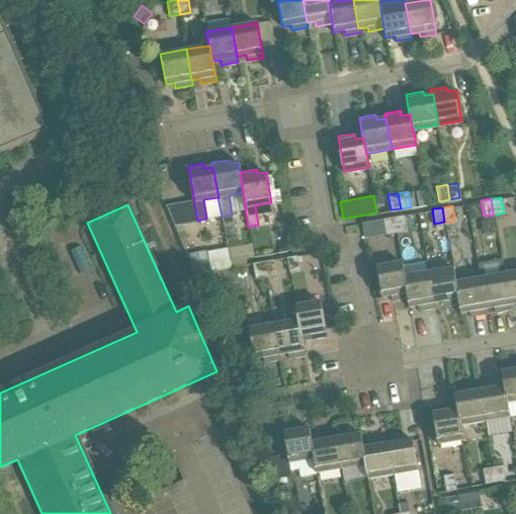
[(392,217),(395,231),(406,229),(403,215),(392,217)]
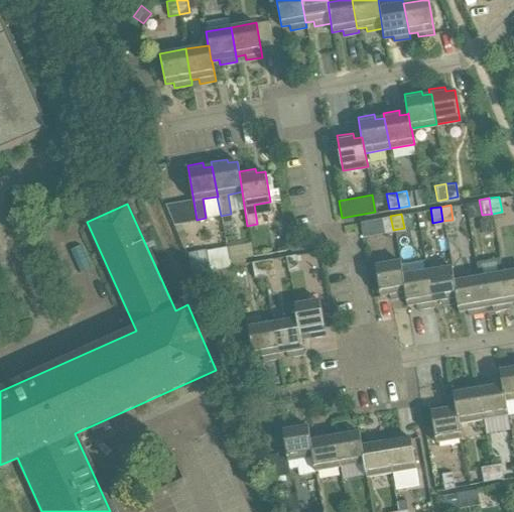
[(393,230),(390,216),(380,218),(382,232),(393,230)]
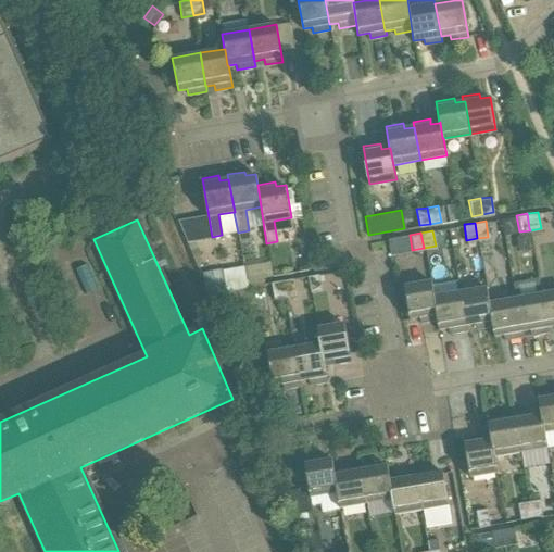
[(319,274),(310,275),(312,290),(322,289),(319,274)]
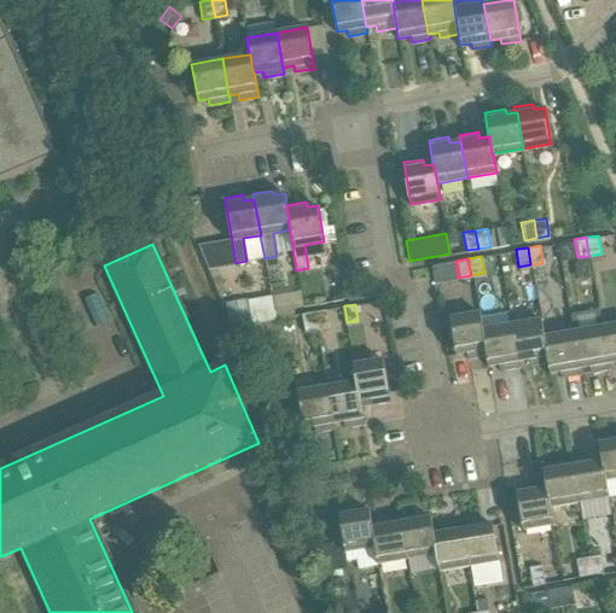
[(314,310),(317,327),(329,326),(326,308),(314,310)]
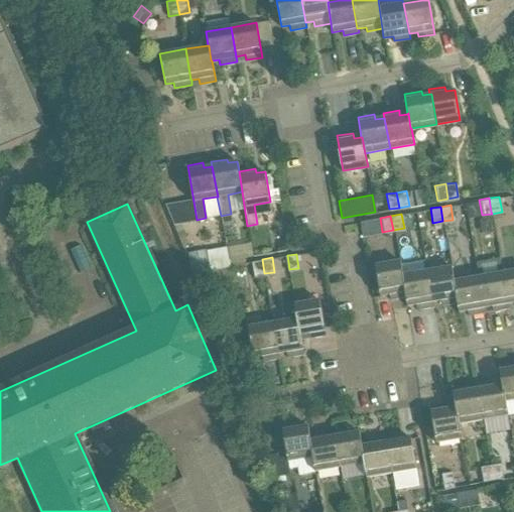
[(189,261),(191,272),(210,269),(208,258),(189,261)]
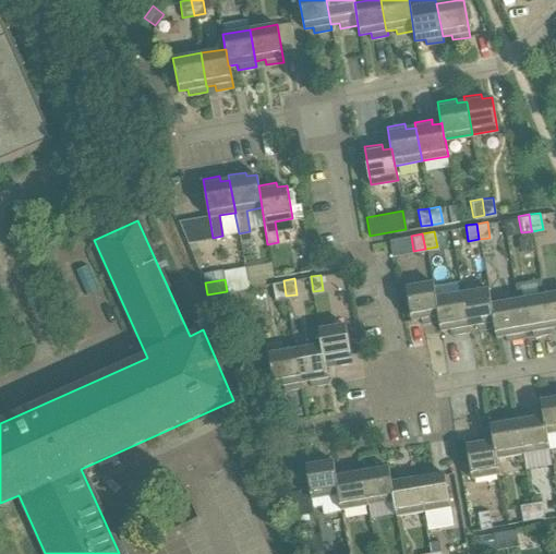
[(286,296),(283,280),(273,281),(275,298),(286,296)]
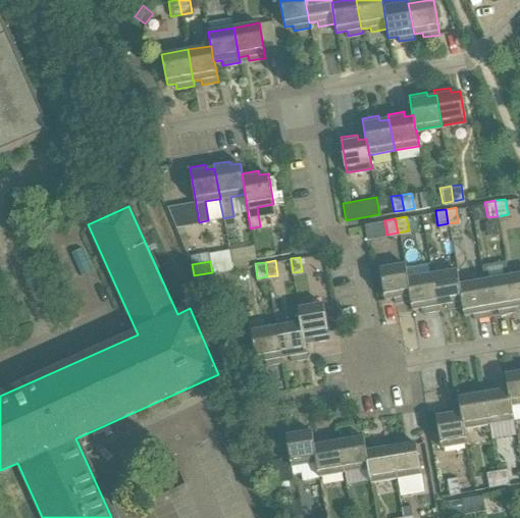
[(407,278),(405,264),(380,268),(385,299),(395,297),(396,303),(410,300),(411,300),(407,278)]
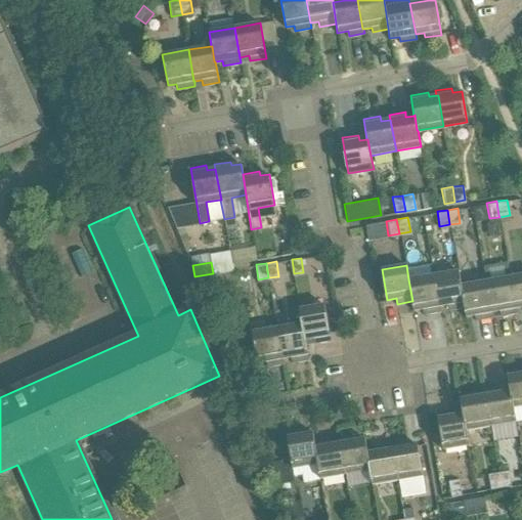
[(465,307),(462,284),(459,270),(434,274),(440,306),(448,305),(449,310),(465,307)]
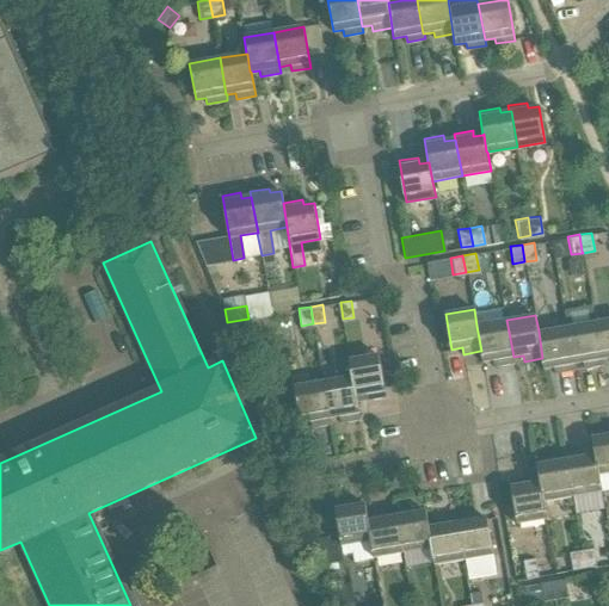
[(608,319),(596,321),(602,357),(608,356),(608,319)]
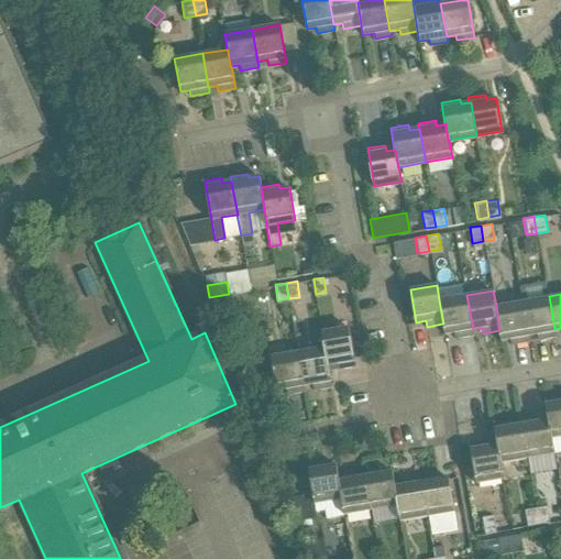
[(466,295),(439,300),(443,324),(442,324),(444,335),(455,332),(455,338),(474,335),(473,329),(466,295)]
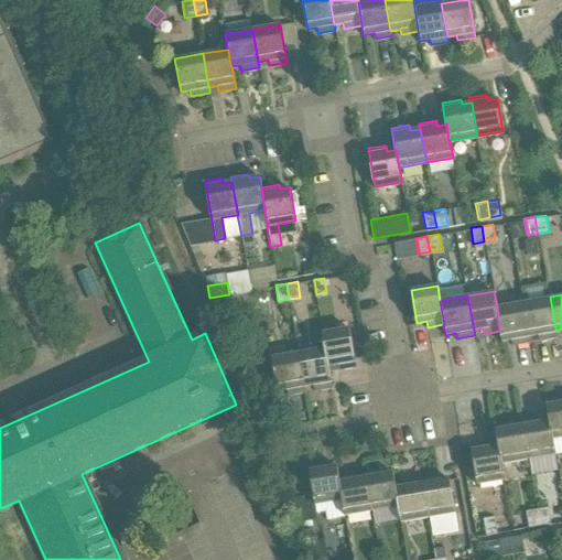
[(555,330),(550,297),(523,301),(529,335),(529,334),(539,333),(540,338),(557,335),(555,330)]
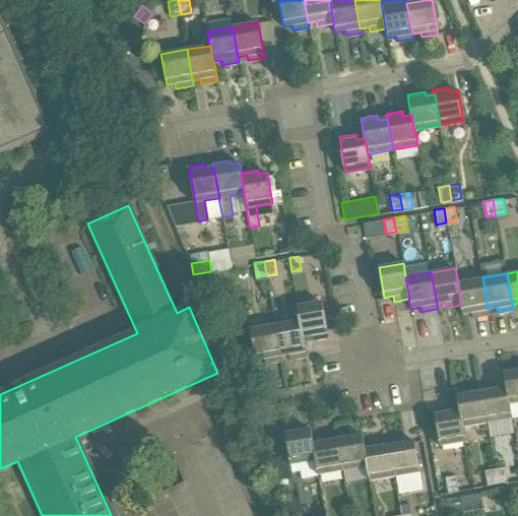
[(488,308),(488,309),(482,277),(458,281),(461,305),(463,313),(471,312),(472,316),(489,313),(488,308)]
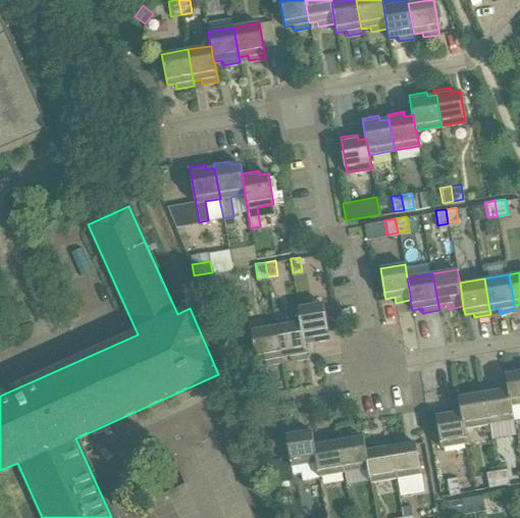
[(303,339),(304,339),(313,338),(314,341),(329,339),(323,303),(298,307),(300,322),(301,322),(303,339)]
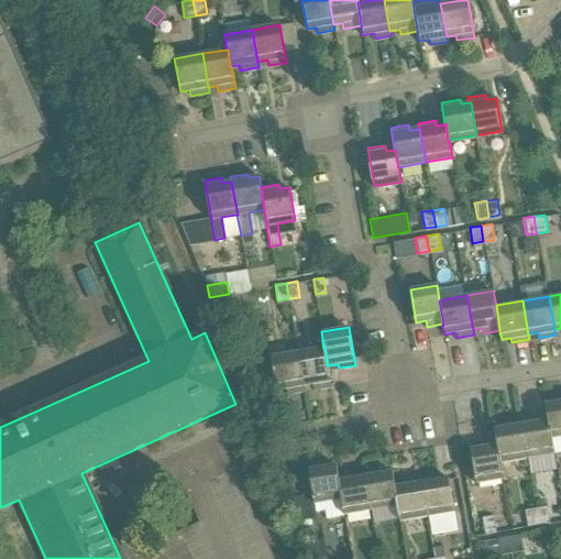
[(325,348),(323,348),(297,352),(303,385),(304,385),(312,384),(314,388),(332,386),(328,365),(327,365),(325,348)]
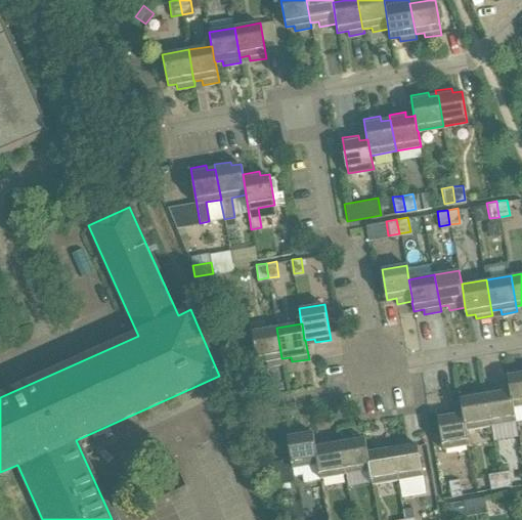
[(281,358),(276,328),(251,332),(256,363),(265,361),(266,366),(284,363),(283,358),(281,358)]
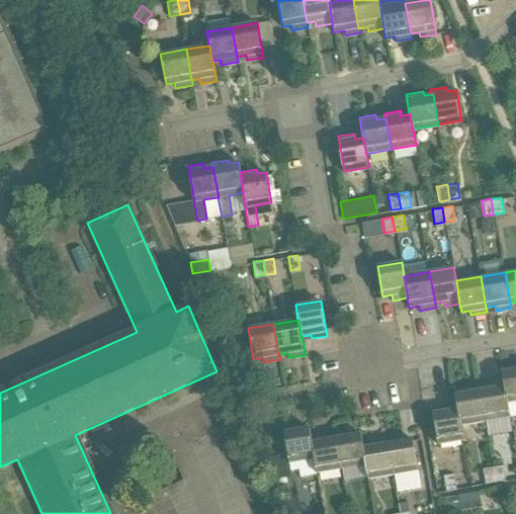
[(507,401),(515,399),(515,363),(500,366),(503,387),(504,387),(507,401)]
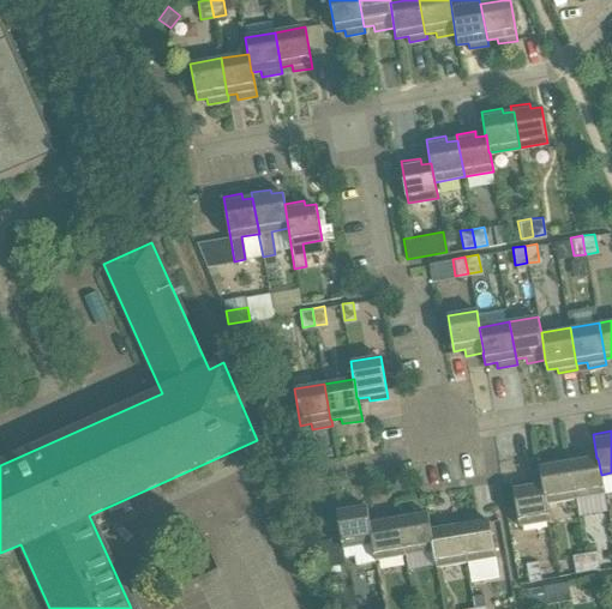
[(598,458),(597,458),(589,459),(588,453),(568,457),(569,463),(576,499),(605,493),(603,476),(601,477),(601,475),(598,458)]
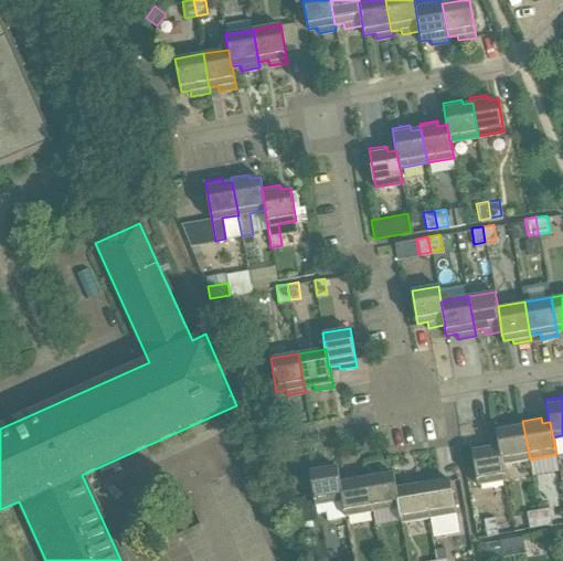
[(523,426),(514,429),(513,422),(495,425),(499,446),(502,464),(503,464),(530,459),(523,426)]
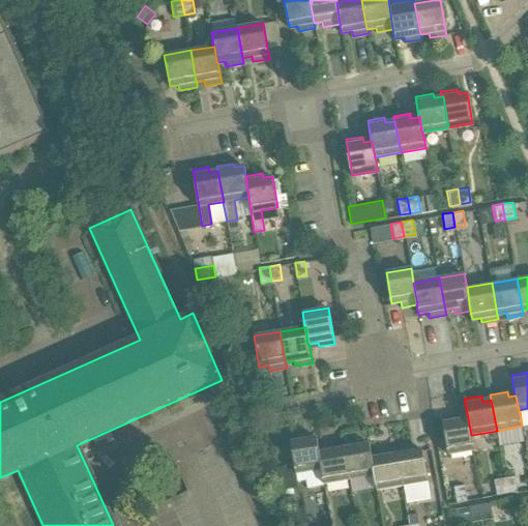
[(441,418),(447,455),(474,450),(472,435),(471,435),(468,418),(460,420),(459,415),(441,418)]
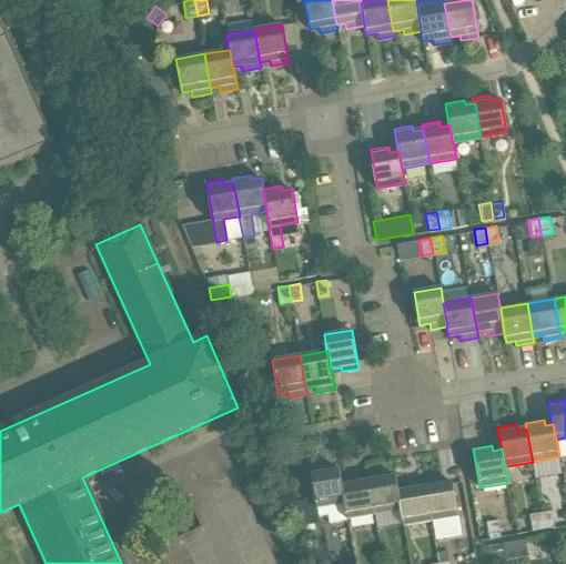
[(329,465),(310,469),(317,514),(326,512),(327,521),(346,517),(344,502),(341,480),(339,469),(329,471),(329,465)]
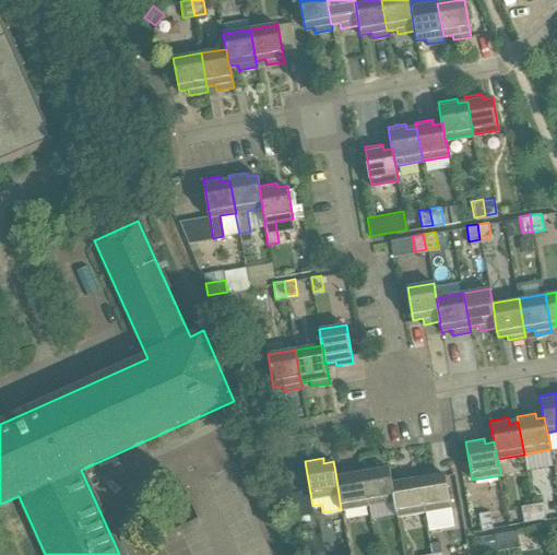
[(390,479),(391,479),(389,468),(379,470),(378,464),(359,468),(360,472),(362,472),(367,505),(394,500),(390,479)]
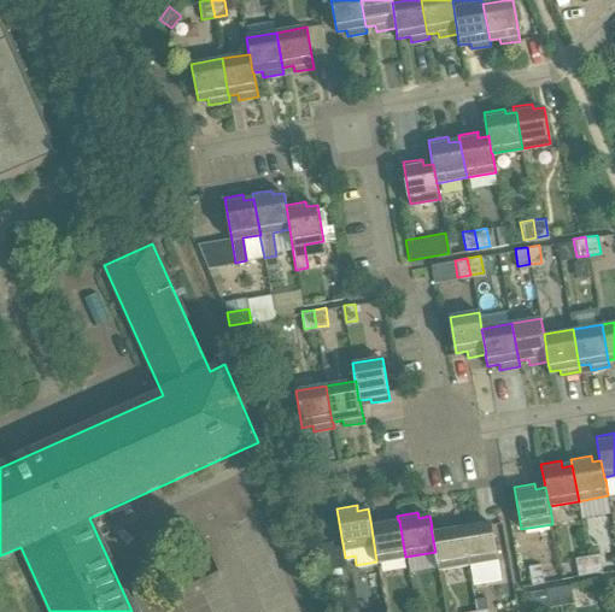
[(388,518),(370,521),(374,545),(376,562),(405,557),(399,521),(398,521),(390,523),(388,518)]
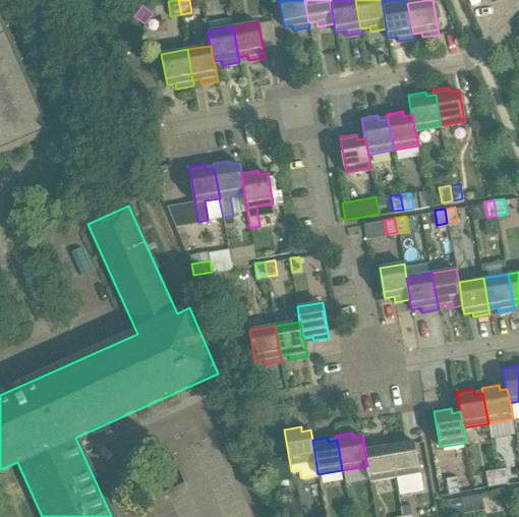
[(395,477),(418,473),(413,442),(407,443),(406,439),(389,442),(390,446),(395,477)]
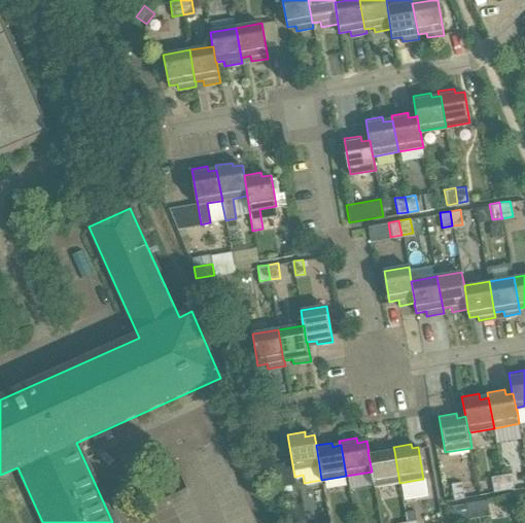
[(385,448),(369,451),(368,451),(372,472),(374,487),(399,483),(394,451),(386,453),(385,448)]
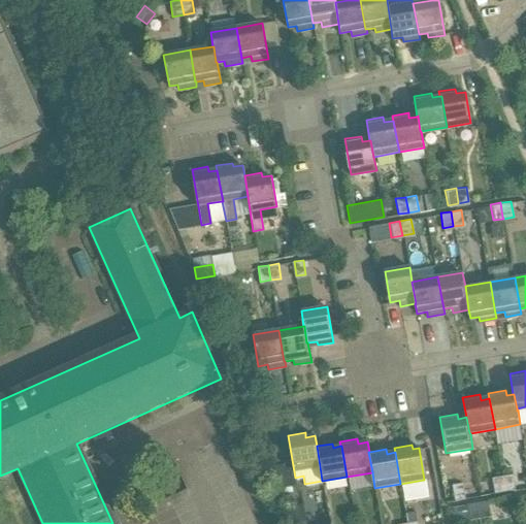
[(503,475),(505,490),(516,488),(513,472),(503,475)]
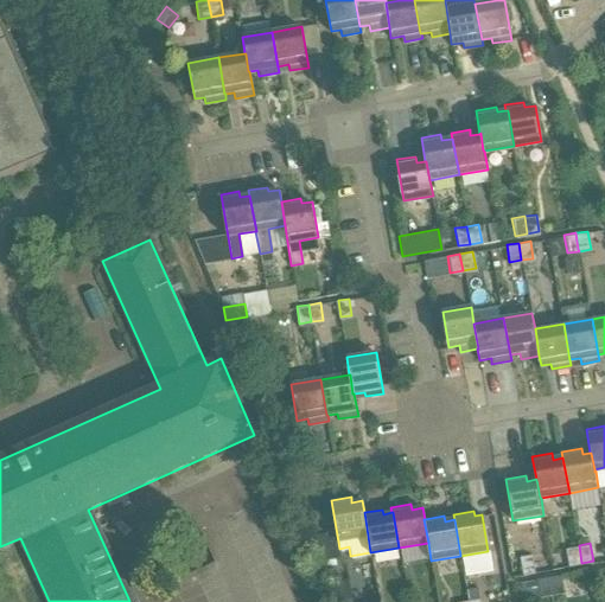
[(581,563),(579,545),(567,546),(571,564),(581,563)]
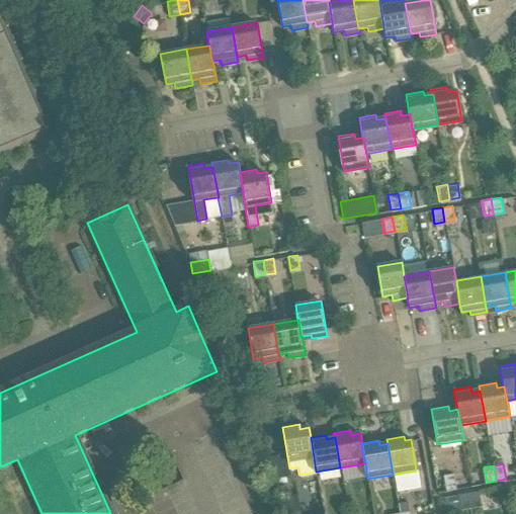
[(447,489),(457,487),(454,472),(444,474),(447,489)]
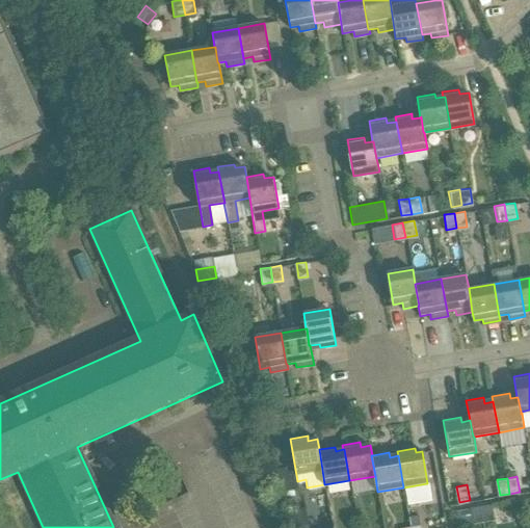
[(480,505),(482,520),(493,519),(491,503),(480,505)]
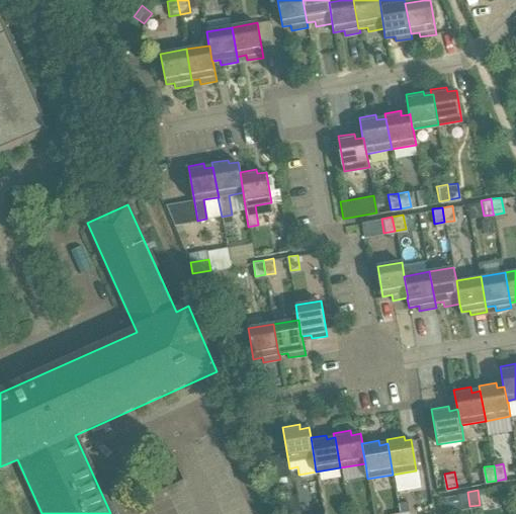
[(469,506),(467,492),(457,493),(460,508),(469,506)]
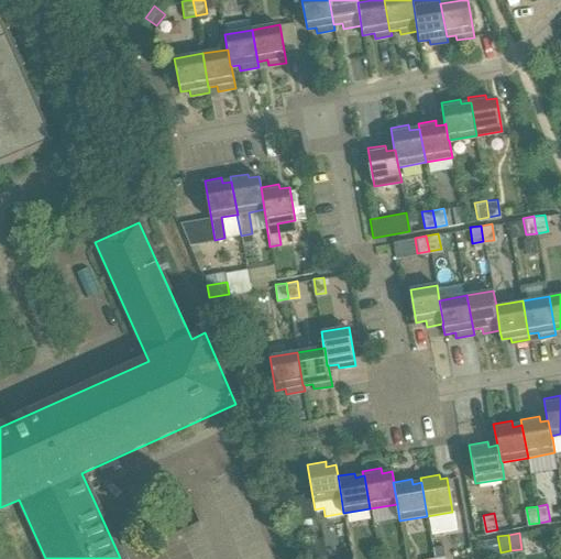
[(435,556),(442,555),(443,555),(441,544),(431,545),(433,556),(435,556)]
